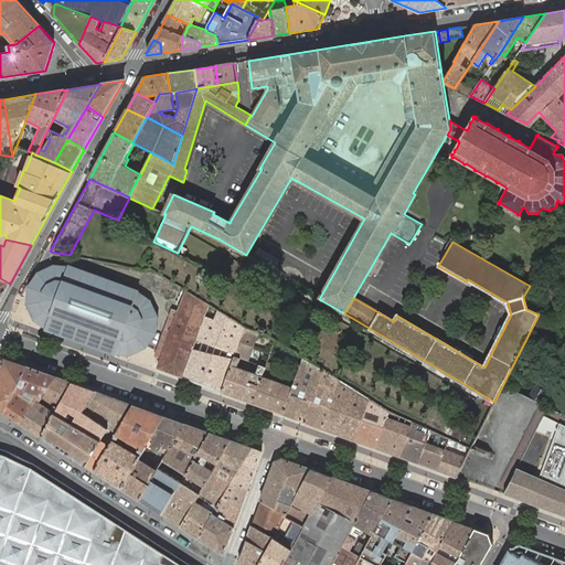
[(36,319),(50,329),(49,330),(114,353),(114,352),(131,353),(146,345),(157,332),(157,316),(150,301),(137,290),(137,289),(112,279),(73,265),(72,266),(55,266),(40,273),(31,287),(30,304),(36,319)]
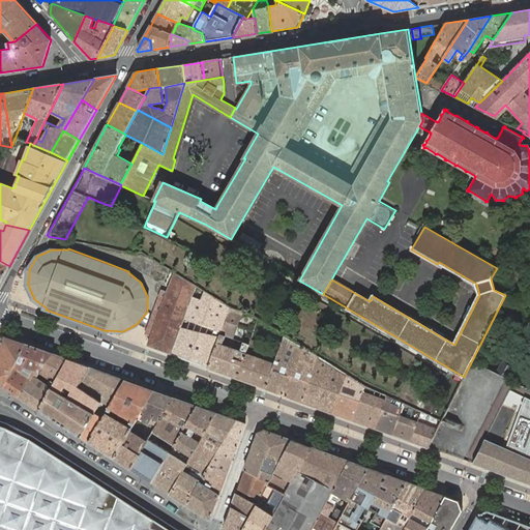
[(0,282),(9,266),(0,261),(0,282)]
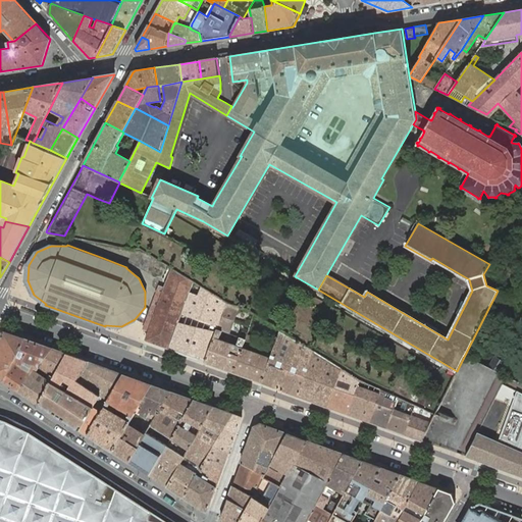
[(168,348),(194,280),(172,268),(165,286),(152,326),(150,330),(146,341),(168,348)]
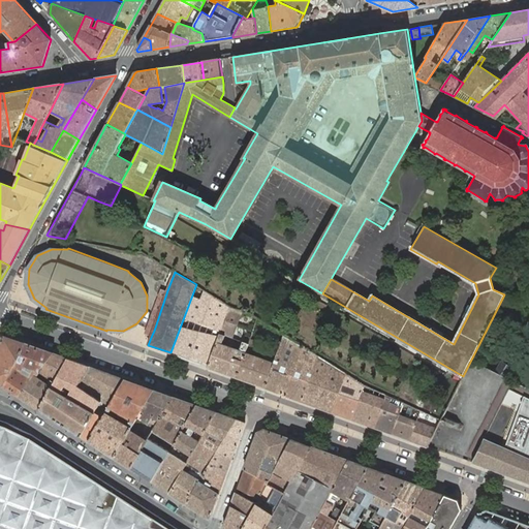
[(221,333),(230,306),(196,284),(170,352),(209,367),(221,333)]
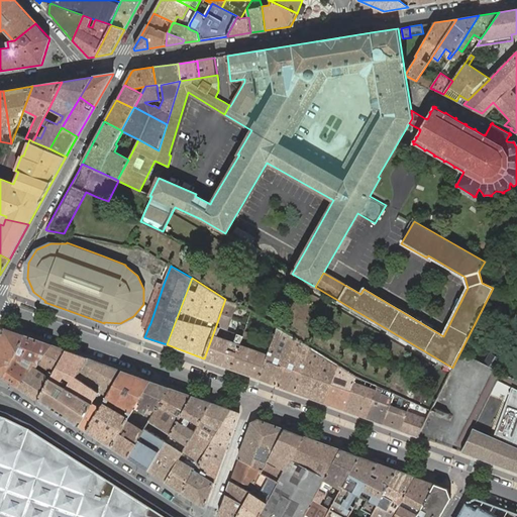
[(150,323),(164,284),(160,283),(145,321),(143,325),(148,327),(150,323)]
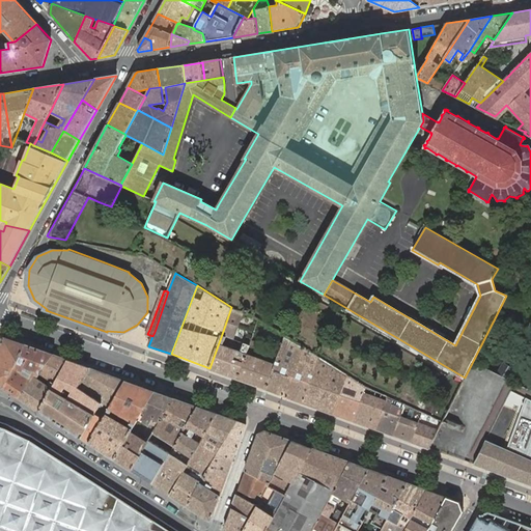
[(242,310),(249,313),(252,308),(245,304),(242,310)]
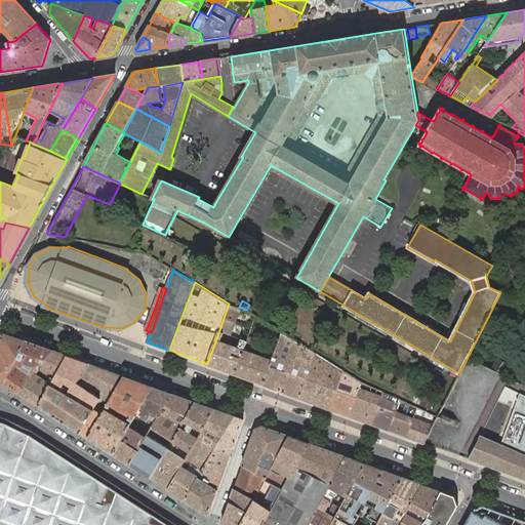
[(247,340),(256,315),(249,310),(246,310),(239,307),(230,304),(229,304),(219,330),(247,340)]
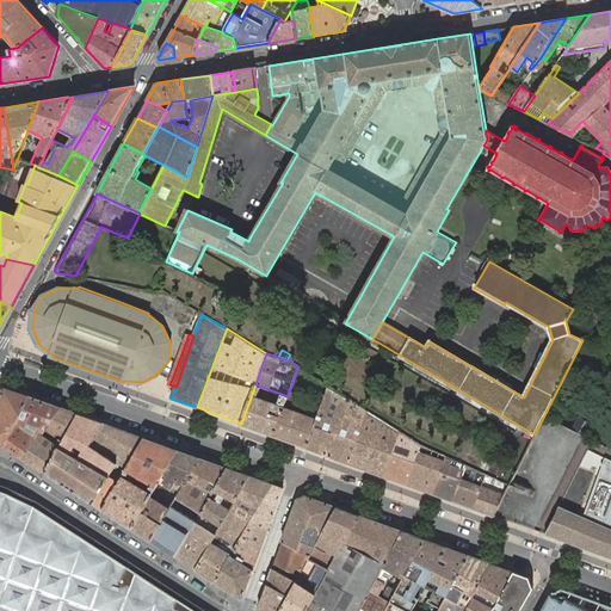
[(320,409),(325,396),(316,393),(312,407),(314,407),(310,415),(288,407),(292,395),(296,396),(300,386),(314,392),(319,380),(298,366),(288,396),(284,406),(273,436),(306,448),(316,418),(320,409)]
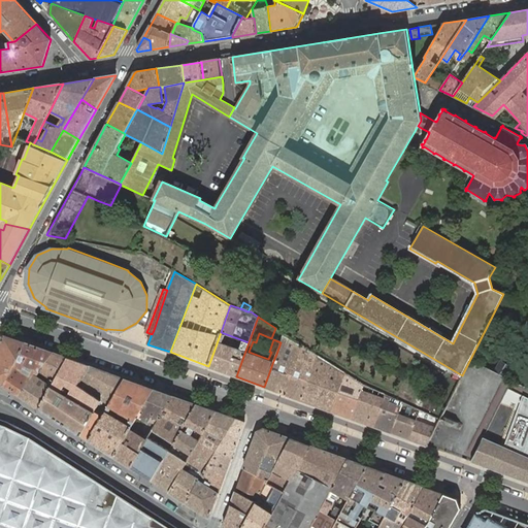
[(249,342),(221,332),(208,366),(236,376),(245,351),(249,342)]
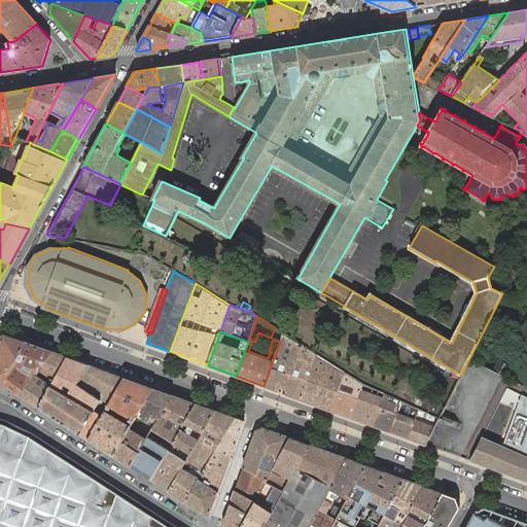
[(303,399),(319,355),(283,332),(280,342),(276,353),(273,360),(264,386),(303,399)]
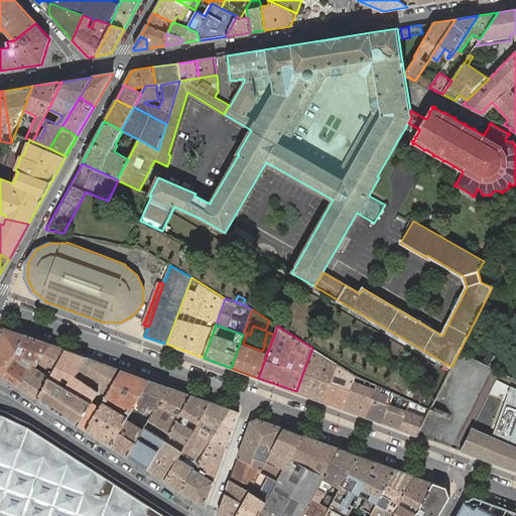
[(17,351),(25,335),(4,327),(3,328),(0,338),(0,373),(4,376),(13,358),(17,351)]
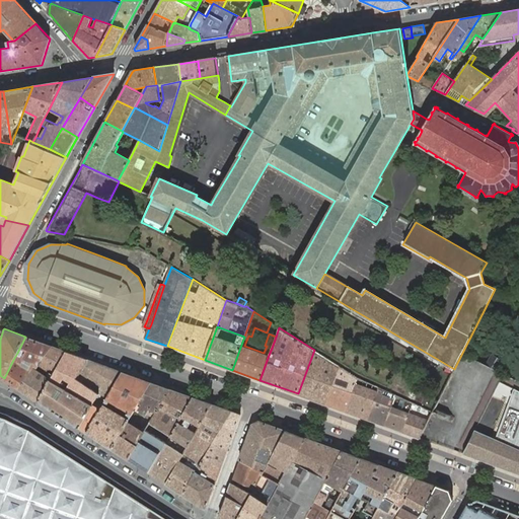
[(52,346),(25,337),(17,353),(26,358),(36,363),(39,365),(52,346)]
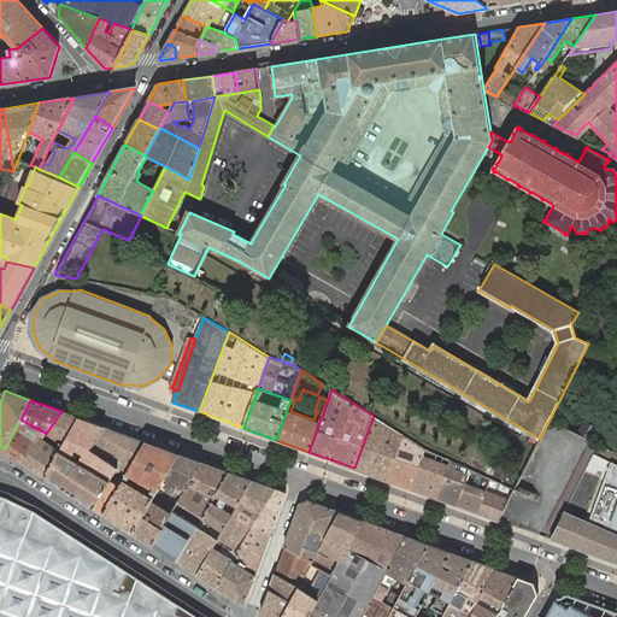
[(78,417),(62,411),(46,434),(64,444),(78,417)]
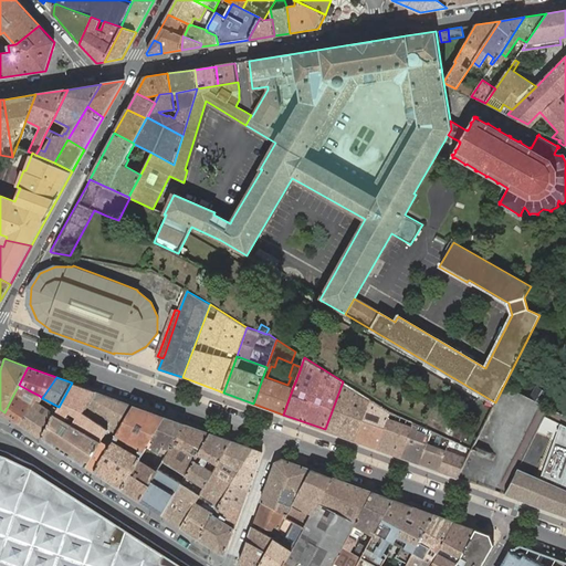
[(357,441),(370,400),(343,381),(325,429),(357,441)]
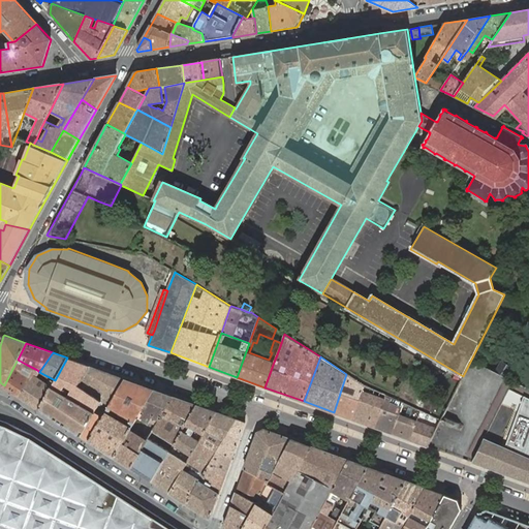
[(91,366),(67,358),(55,380),(52,386),(95,412),(102,416),(105,412),(109,406),(110,404),(80,384),(91,366)]
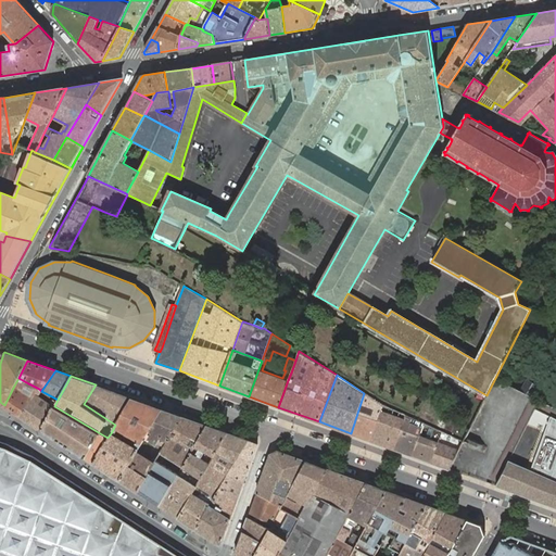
[(527,380),(522,391),(533,396),(539,386),(527,380)]
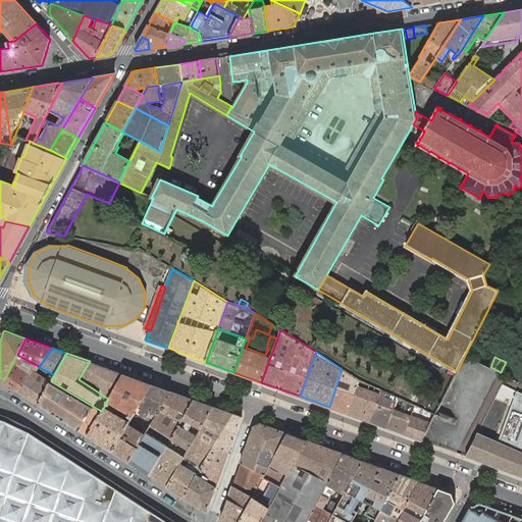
[(13,362),(4,380),(18,390),(37,365),(27,360),(22,367),(13,362)]
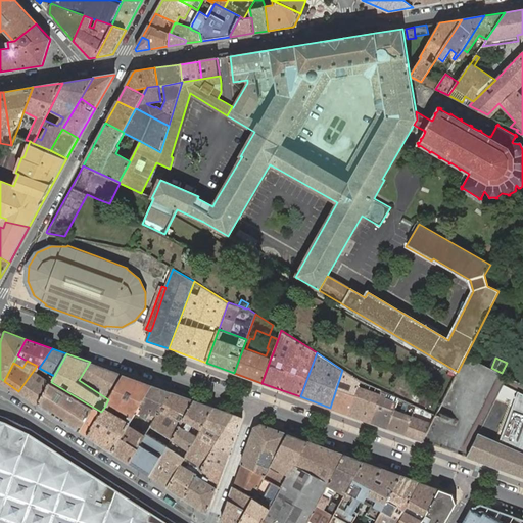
[(124,375),(90,362),(79,380),(108,399),(124,375)]
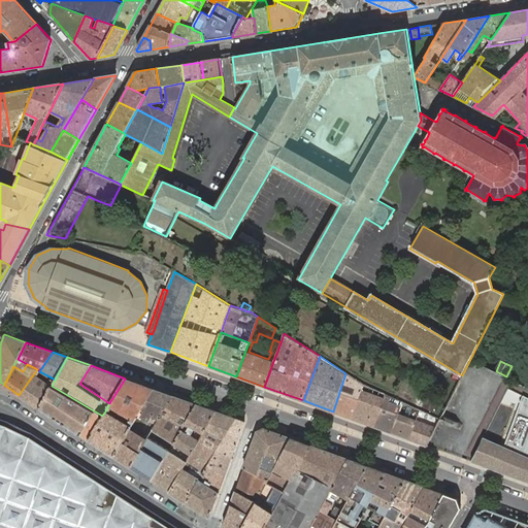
[(37,369),(19,395),(39,407),(52,386),(55,380),(39,371),(37,369)]
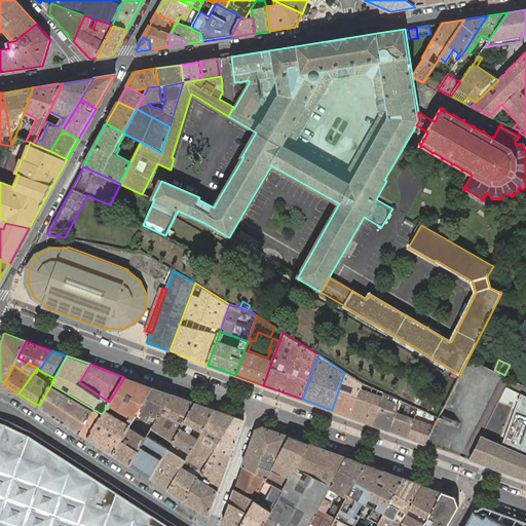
[(351,417),(363,384),(344,372),(332,410),(351,417)]
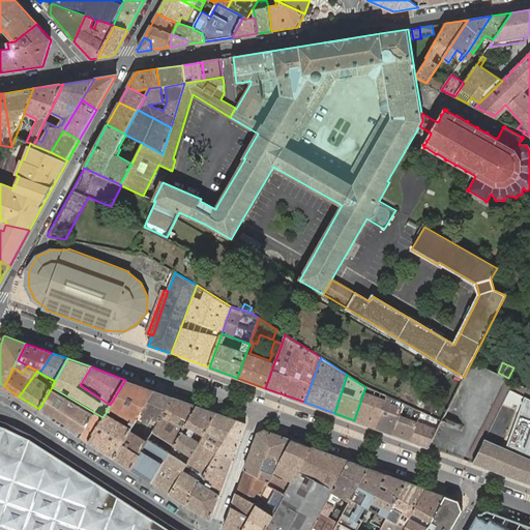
[(125,380),(110,405),(109,407),(106,413),(108,415),(112,409),(119,413),(123,415),(131,420),(128,427),(131,429),(134,425),(136,422),(137,419),(142,411),(154,390),(125,380)]
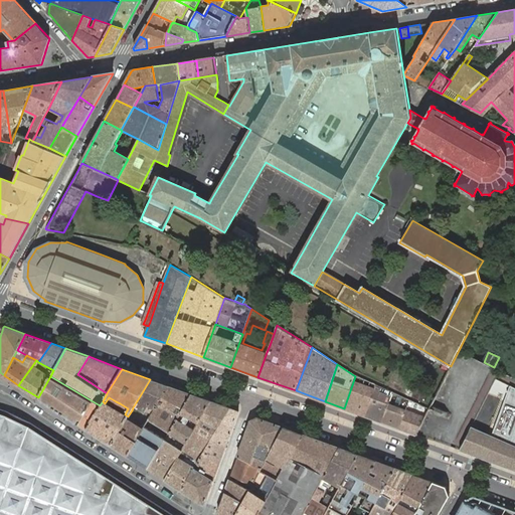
[(93,401),(50,376),(38,397),(78,424),(93,401)]
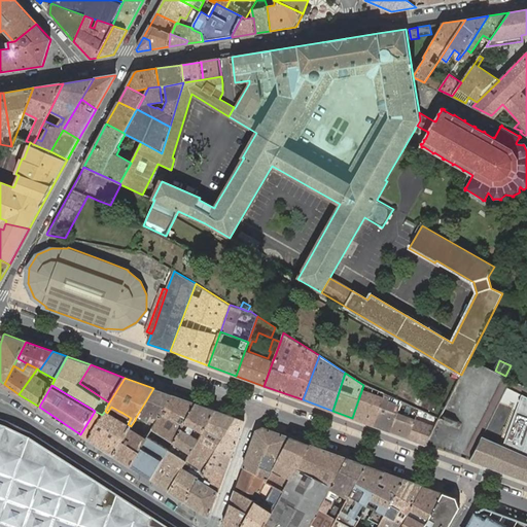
[(374,426),(385,393),(363,385),(352,418),(374,426)]
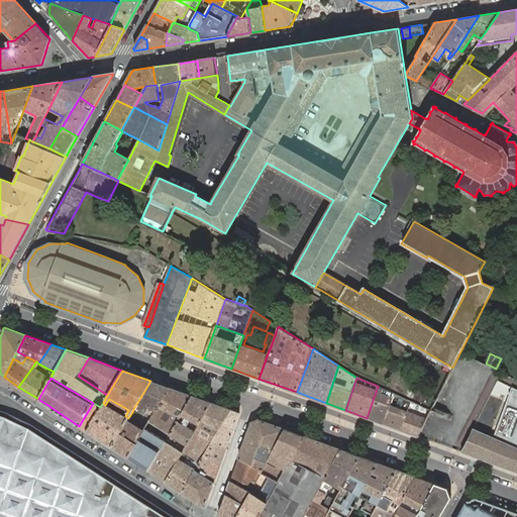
[(506,401),(512,386),(497,380),(491,395),(506,401)]
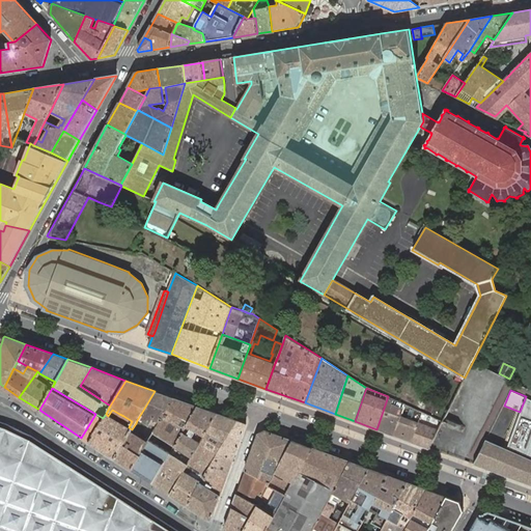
[(173,397),(155,391),(142,412),(146,414),(143,419),(141,422),(155,430),(157,426),(149,422),(152,417),(160,421),(173,397)]
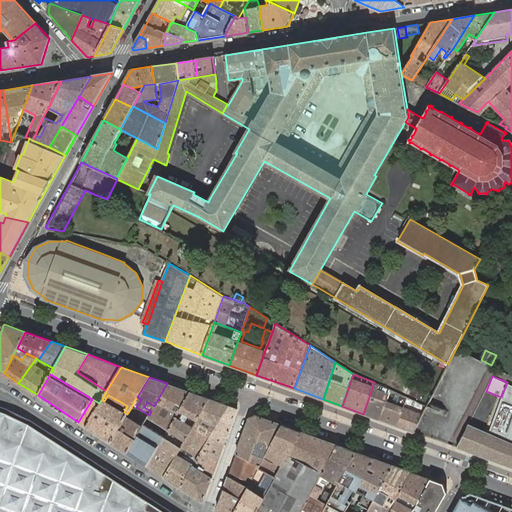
[(387,400),(391,389),(374,382),(363,414),(380,420),(387,400)]
